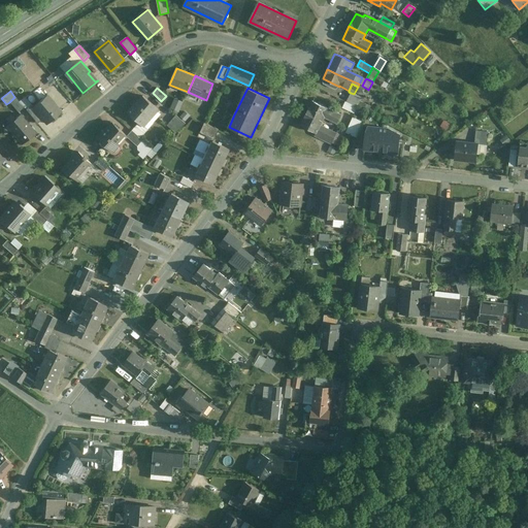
[(354,94),(351,93),(347,102),(357,107),(361,98),(354,94)]
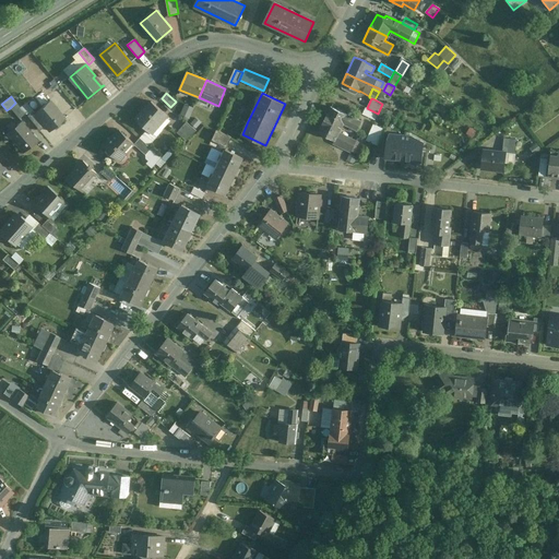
[(64,119),(49,102),(35,114),(45,126),(49,131),(64,119)]
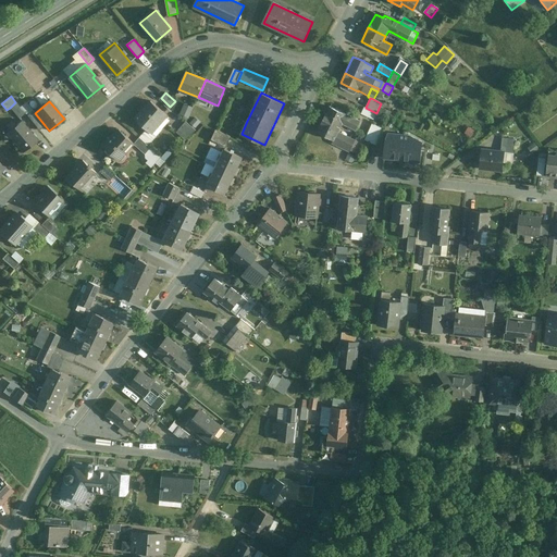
[(168,115),(151,101),(135,119),(149,132),(159,122),(161,123),(168,115)]
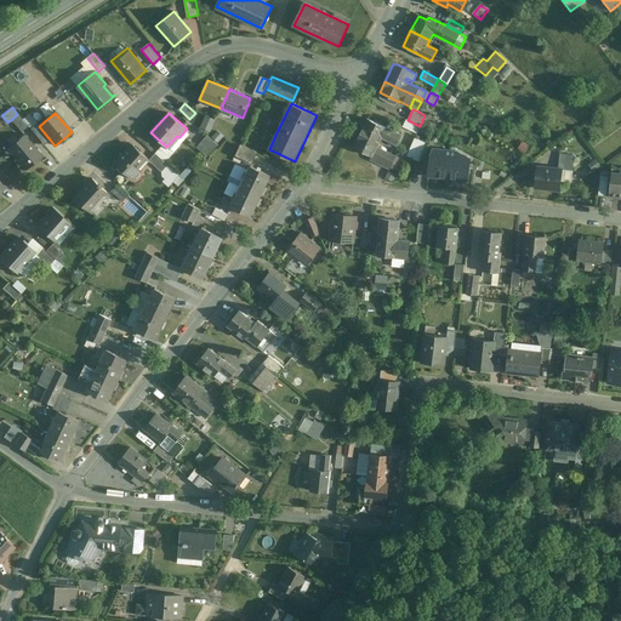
[(28,126),(17,114),(11,120),(21,132),(28,126)]
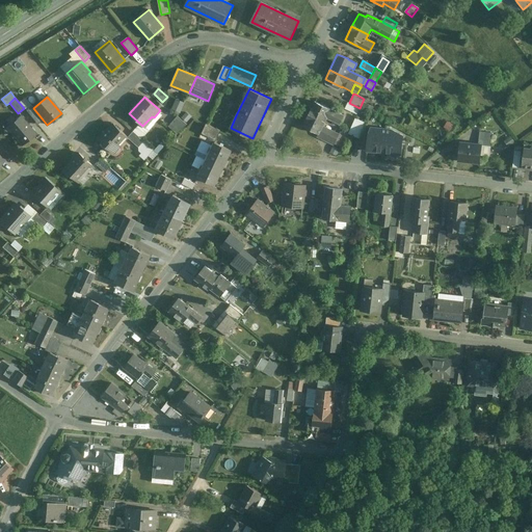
[(344,115),(315,102),(309,114),(325,122),(327,117),(340,124),(344,115)]
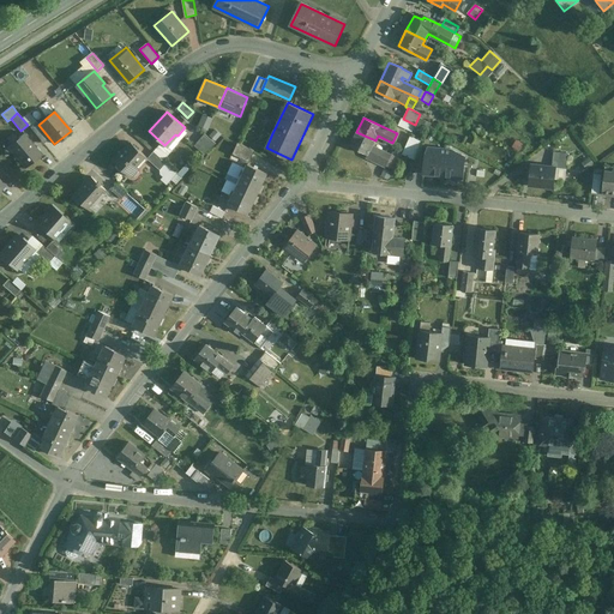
[(415,125),(403,119),(399,125),(413,131),(415,125)]
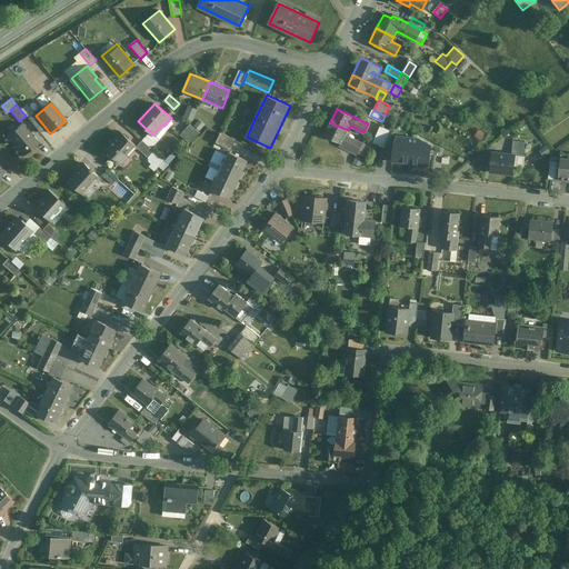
[(46,128),(36,116),(33,113),(28,118),(40,132),(46,128)]
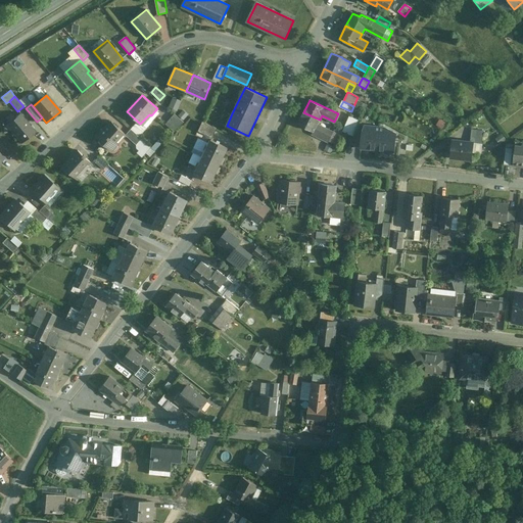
[(320,120),(303,112),(297,125),(314,132),(312,135),(329,143),(334,132),(318,124),(320,120)]
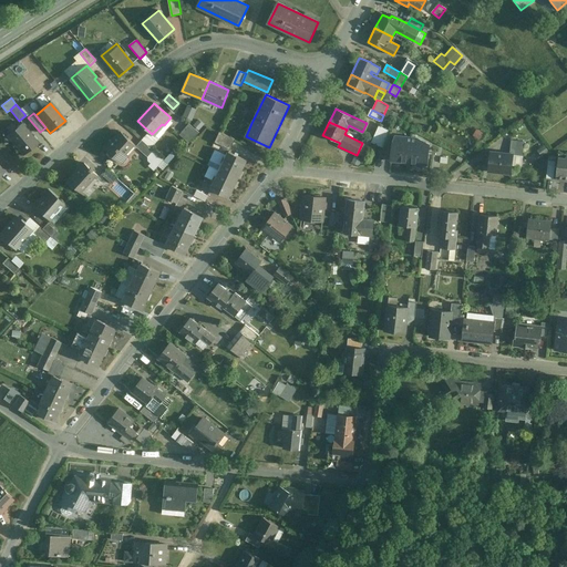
[(39,143),(22,123),(18,127),(20,130),(9,138),(23,155),(39,143)]
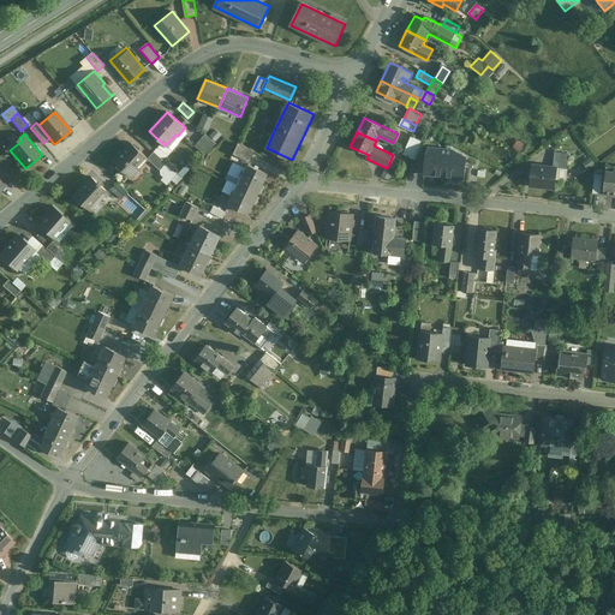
[(204,135),(193,145),(204,156),(216,144),(204,135)]
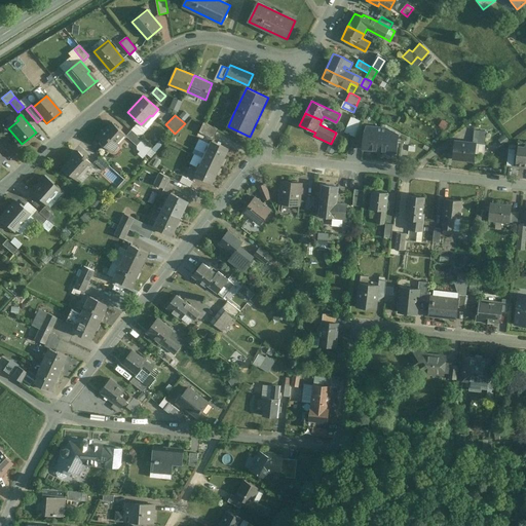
[(363,122),(352,117),(345,133),(355,137),(363,122)]
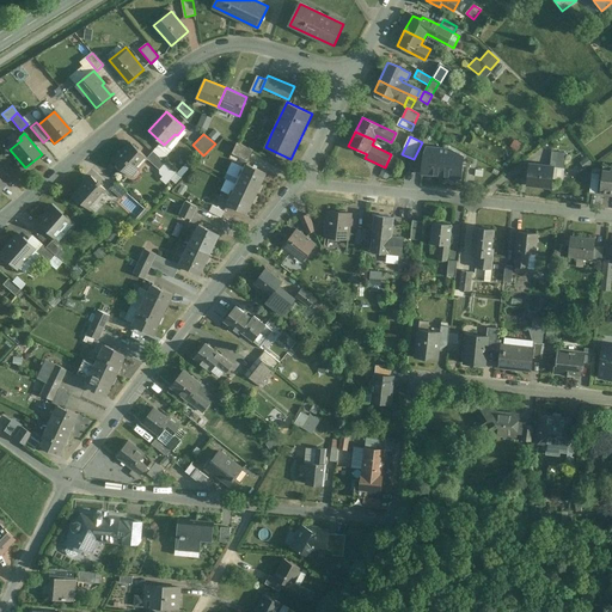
[(147,158),(130,142),(114,161),(132,177),(147,158)]
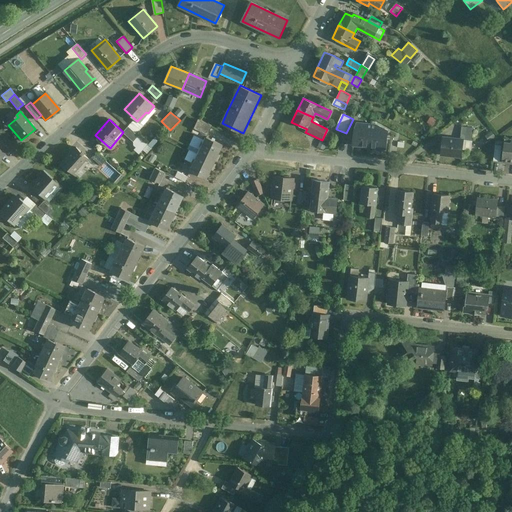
[(213,126),(198,119),(194,128),(208,135),(213,126)]
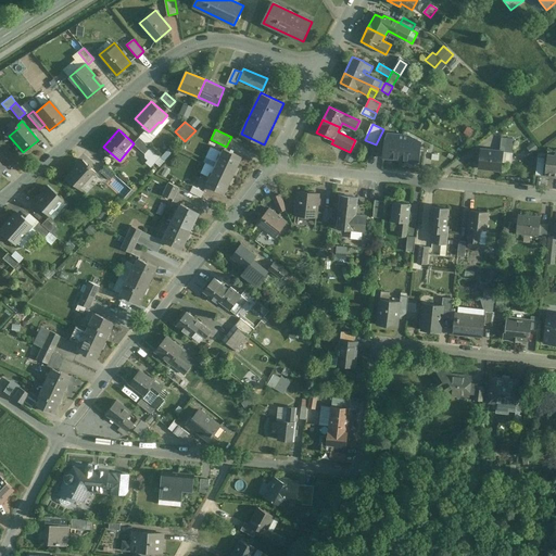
[(404,136),(388,134),(386,138),(383,158),(401,160),(404,136)]
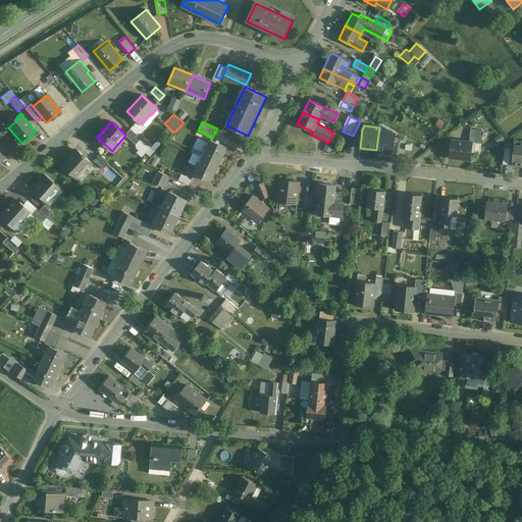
[(395,134),(383,127),(379,127),(376,150),(393,152),(395,134)]
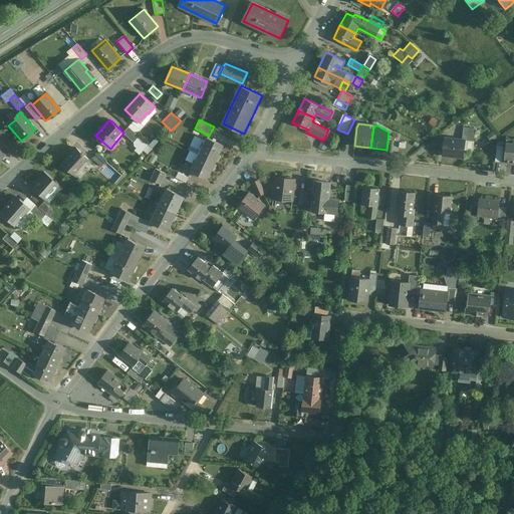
[(423,125),(419,133),(426,136),(429,129),(423,125)]
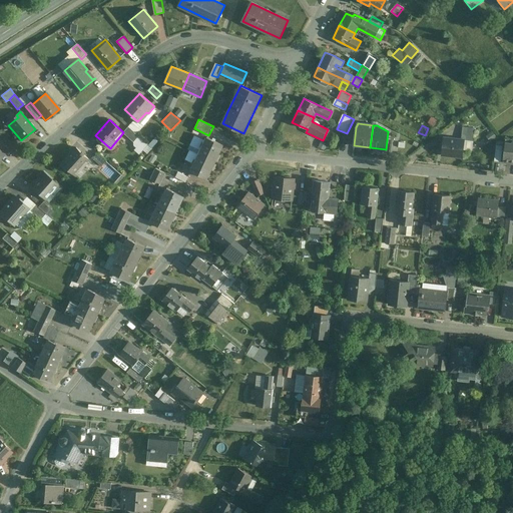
[(474,128),(462,127),(461,139),(464,139),(463,149),(471,150),(474,128)]
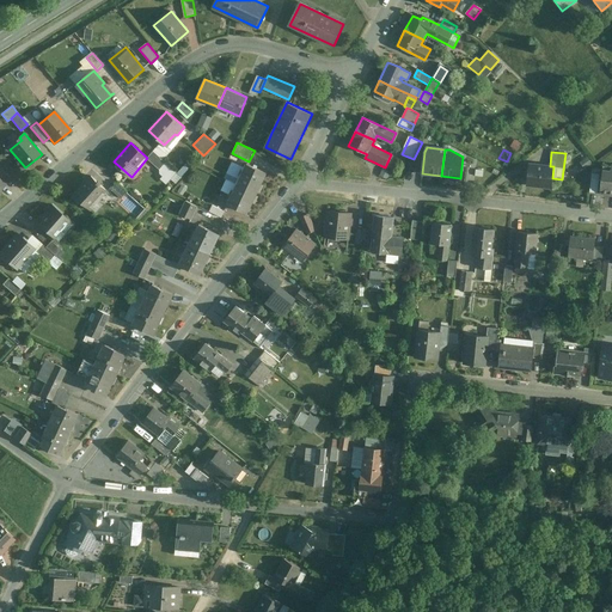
[(166,163),(155,154),(150,160),(160,170),(166,163)]
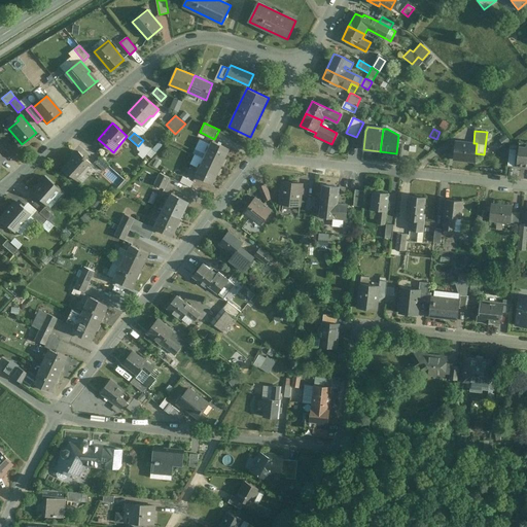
[(473,143),(458,141),(456,160),(475,162),(476,153),(477,143),(473,143)]
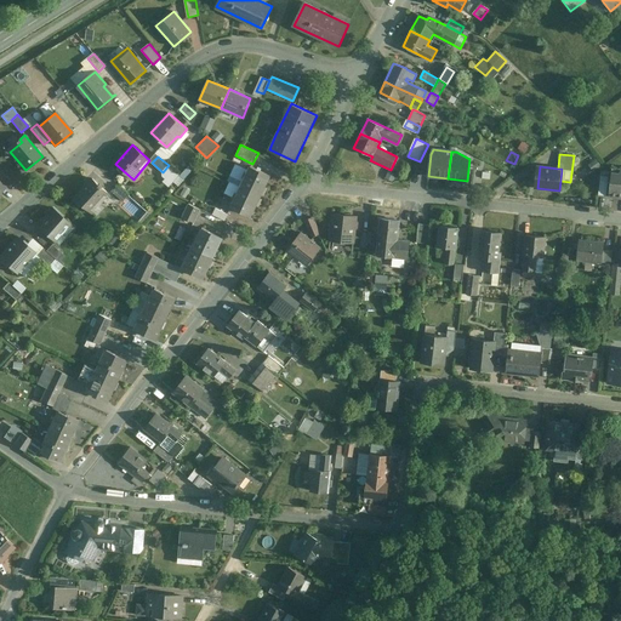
[(271,176),(251,167),(241,187),(261,197),(271,176)]
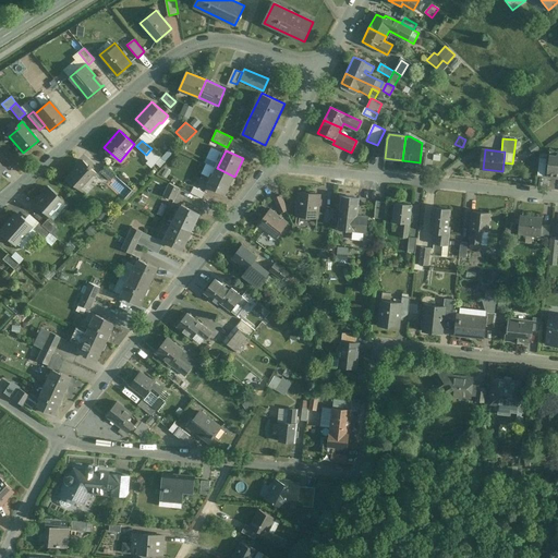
[(557,157),(549,156),(547,177),(557,177),(557,152),(557,157)]
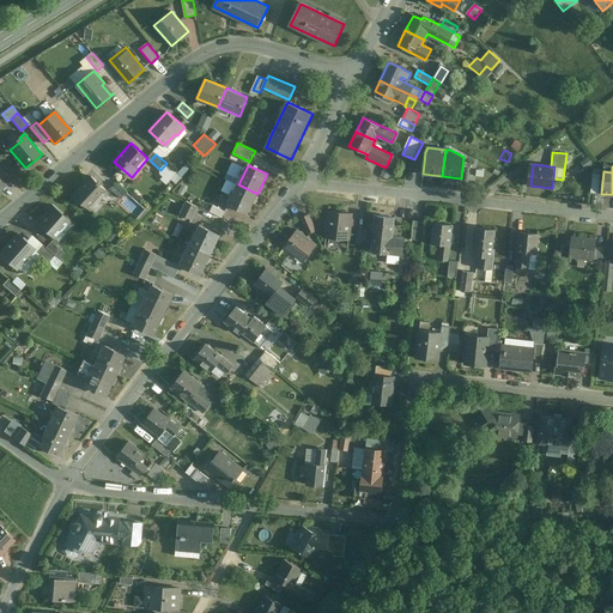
[(601,175),(593,174),(590,193),(599,193),(601,175)]
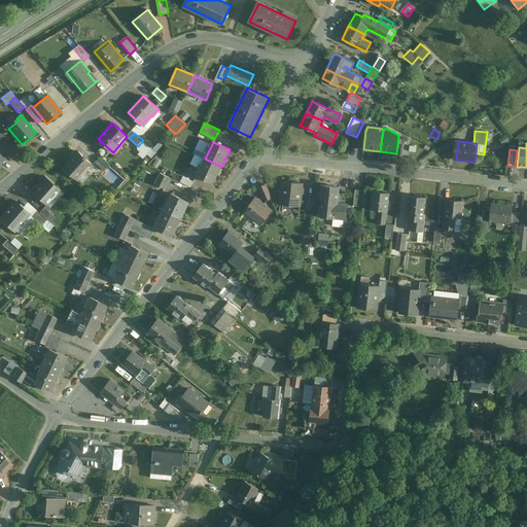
[(78,152),(73,159),(64,168),(81,183),(82,183),(76,178),(81,173),(84,175),(93,165),(88,160),(89,160),(84,156),(84,157),(78,151),(78,152)]
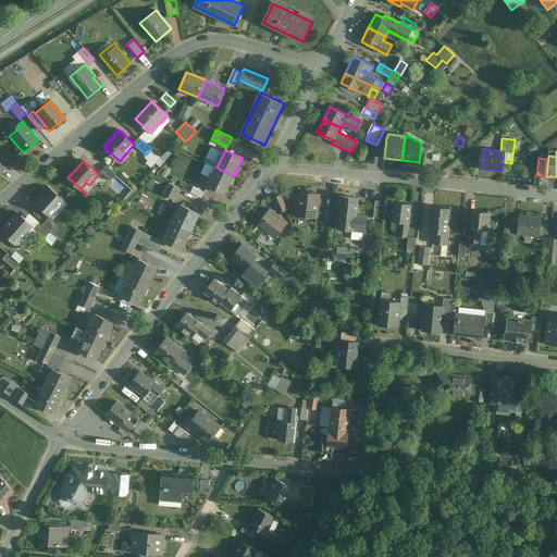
[(115,175),(106,165),(100,171),(110,181),(115,175)]
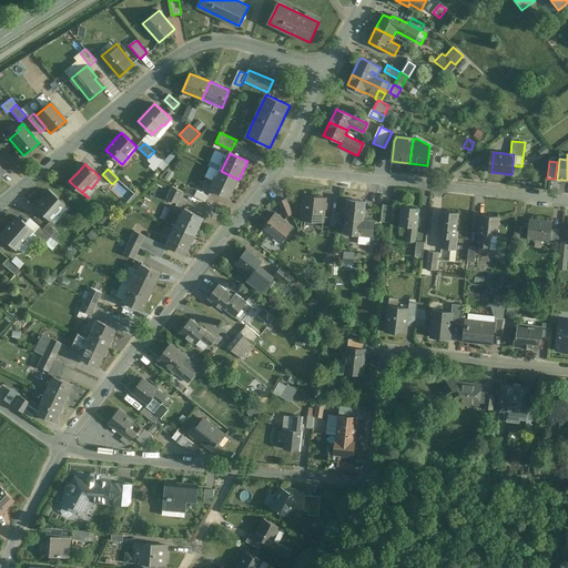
[(239,180),(221,171),(212,189),(230,198),(239,180)]
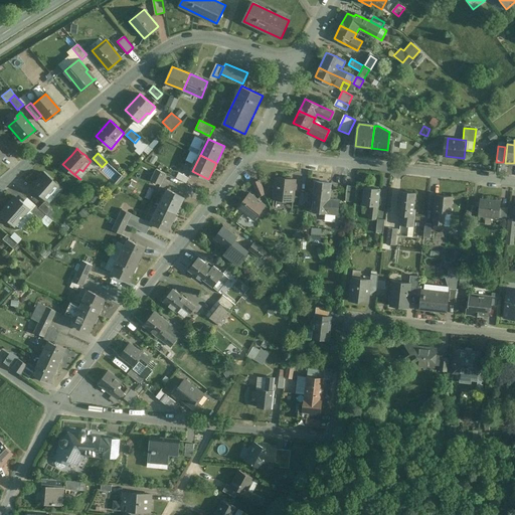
[(167,174),(157,169),(154,174),(164,179),(167,174)]
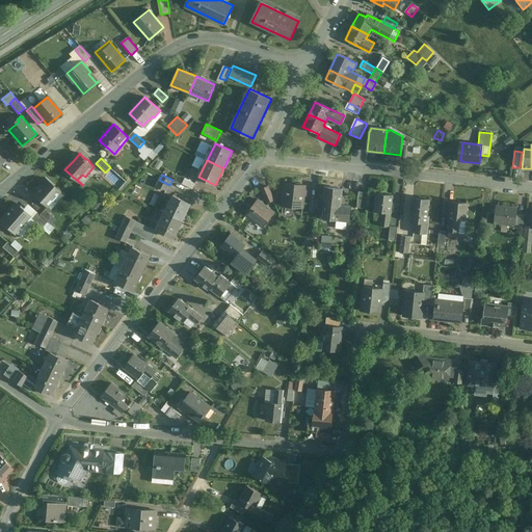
[(60,192),(46,179),(31,193),(47,208),(60,192)]
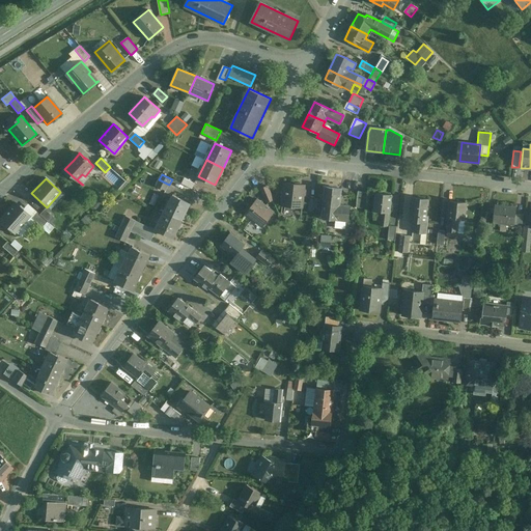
[(194,184),(184,178),(182,184),(192,189),(194,184)]
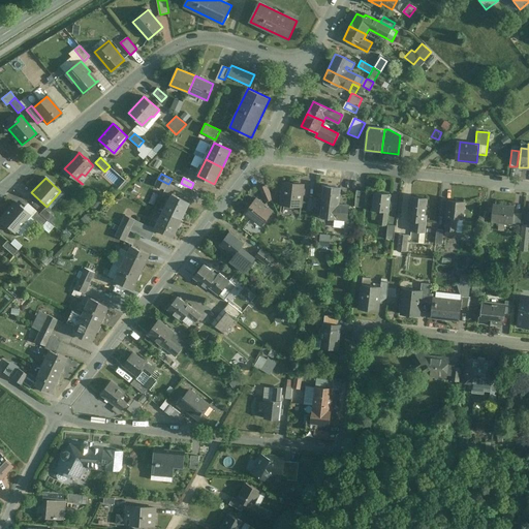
[(168,184),(158,179),(155,185),(166,190),(168,184)]
